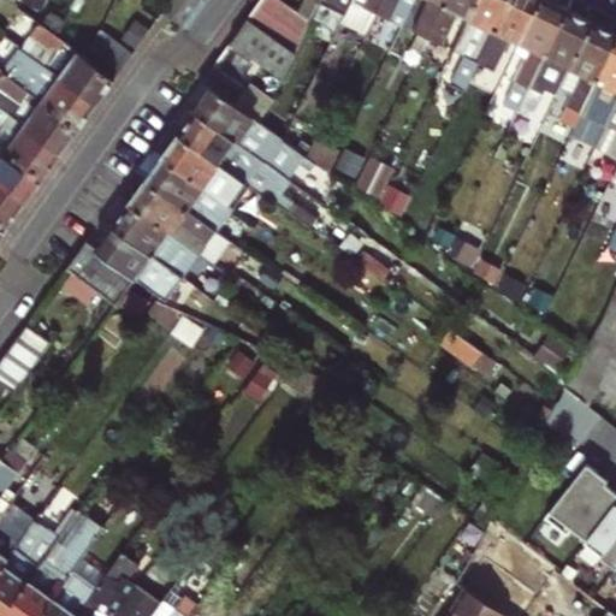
[(260,0),(256,7),(301,39),(318,1),(318,0),(302,0),(297,12),(280,0),(260,0)]
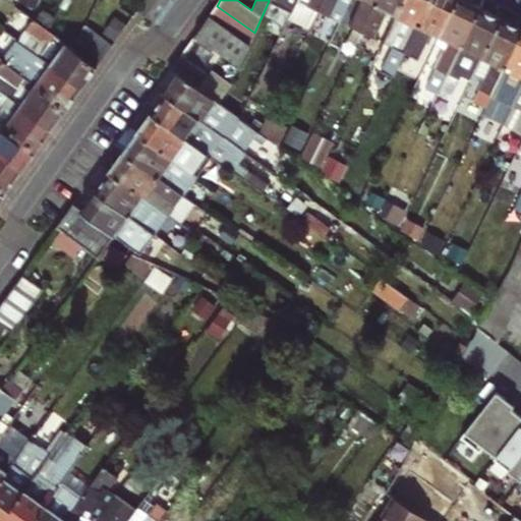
[(269,0),(269,1),(287,10),(291,0),(269,0)]
